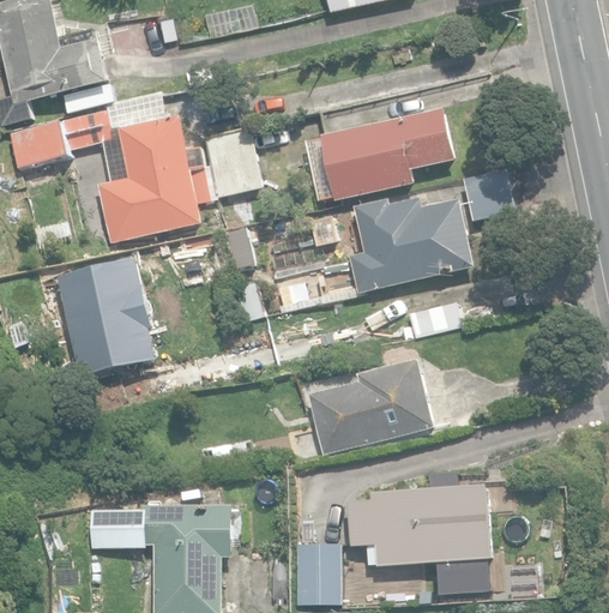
[(5,0),(0,1),(0,49),(12,104),(110,83),(101,41),(96,42),(94,30),(60,37),(52,0),(5,0)]
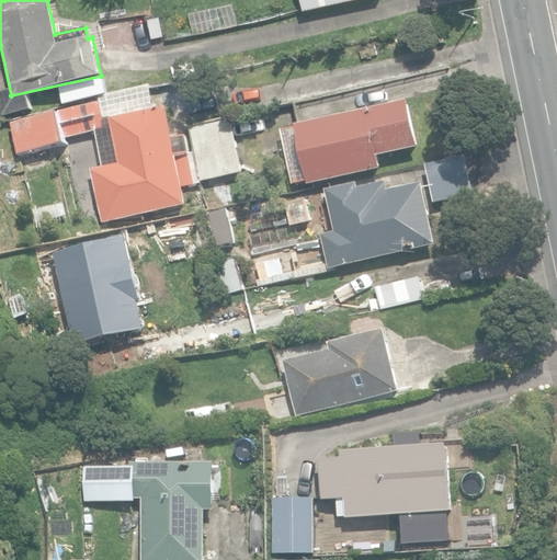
[(89,168),(100,221),(184,205),(181,185),(197,182),(191,151),(189,151),(184,134),(171,137),(165,105),(152,107),(148,84),(56,103),(58,113),(8,123),(14,153),(65,144),(64,137),(92,130),(100,166),(89,168)]
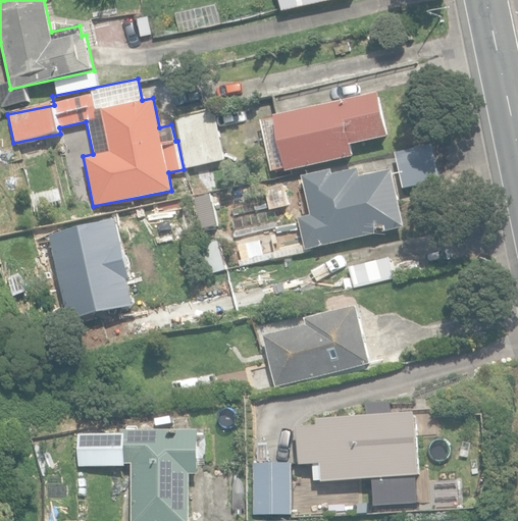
[(283,168),(283,172),(352,157),(350,145),(386,137),(376,91),(259,117),(271,171),(283,168)]
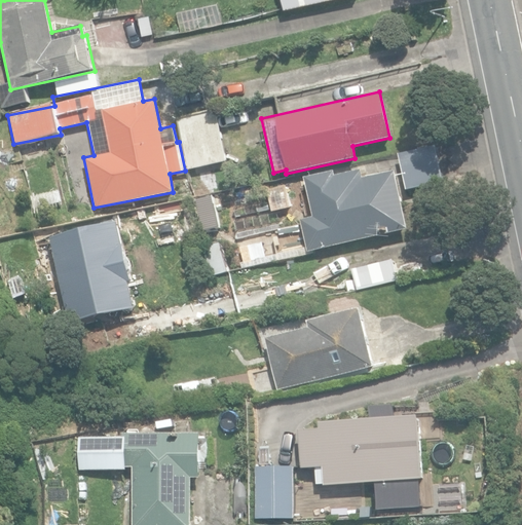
[(176,117),(187,169),(225,160),(214,109),(176,117)]
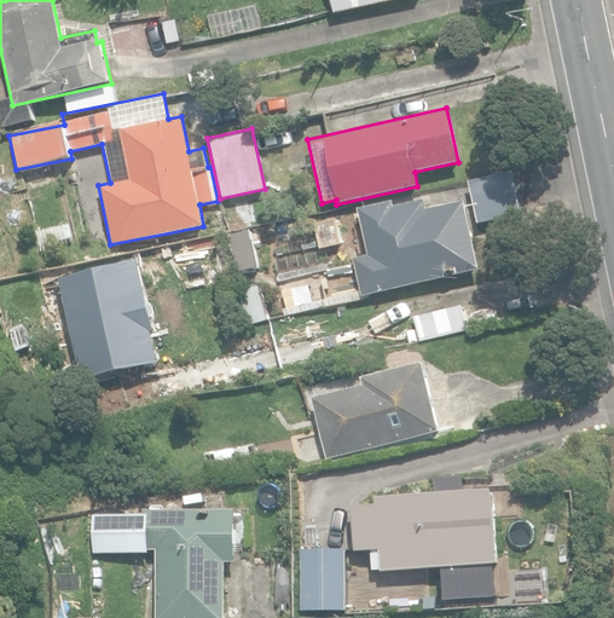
[(468,180),(476,223),(521,214),(513,172),(468,180)]
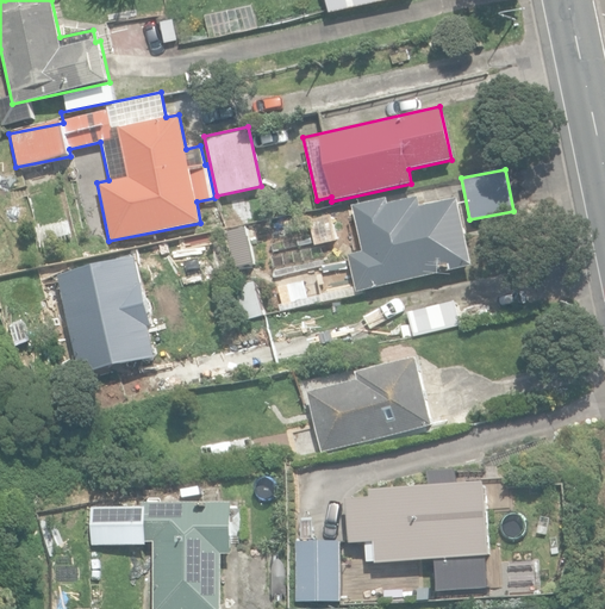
[(347,254),(355,291),(471,265),(456,198),(420,206),(418,197),(386,204),(385,198),(351,205),(361,250),(347,254)]
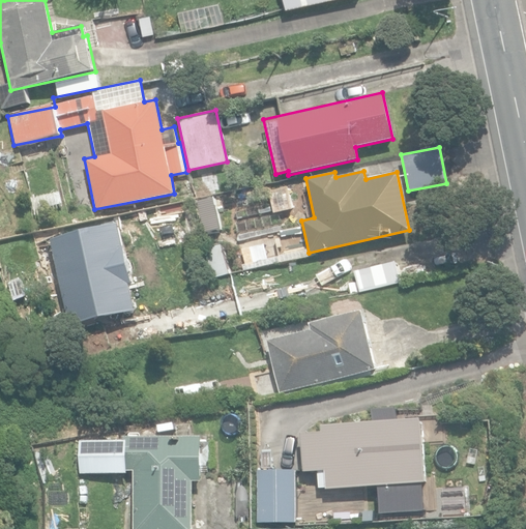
[(63,204),(59,189),(31,197),(34,211),(63,204)]
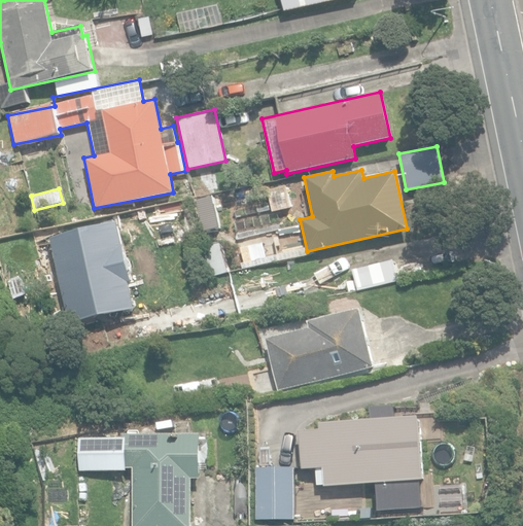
[(199,230),(217,225),(211,196),(192,201),(199,230)]
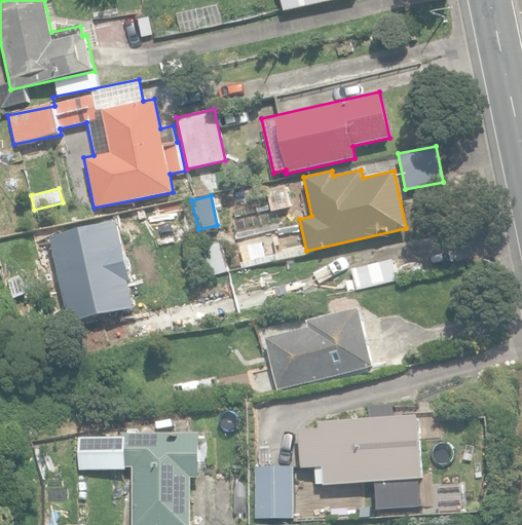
[(47,236),(67,325),(135,309),(129,284),(133,283),(118,221),(47,236)]
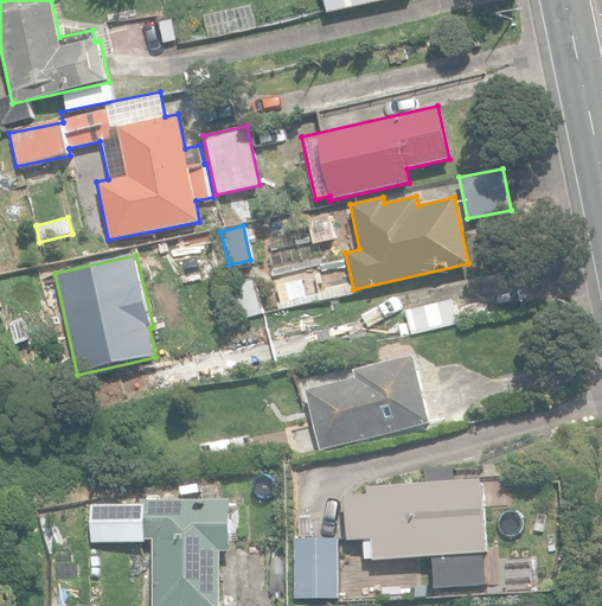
[(241,316),(261,311),(253,279),(232,284),(241,316)]
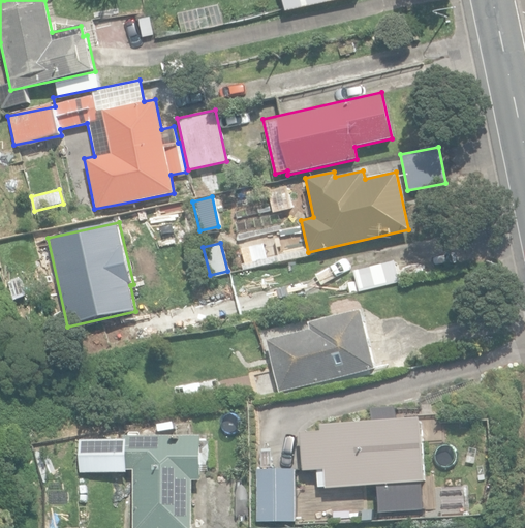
[(350,269),(356,290),(398,280),(393,259),(350,269)]
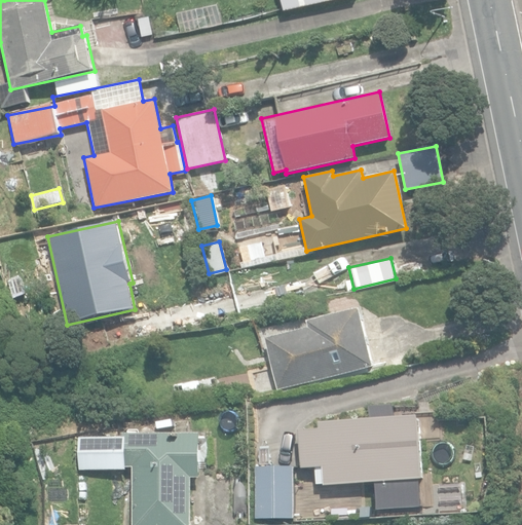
[(265,337),(276,388),(375,367),(363,309),(307,322),(308,327),(265,337)]
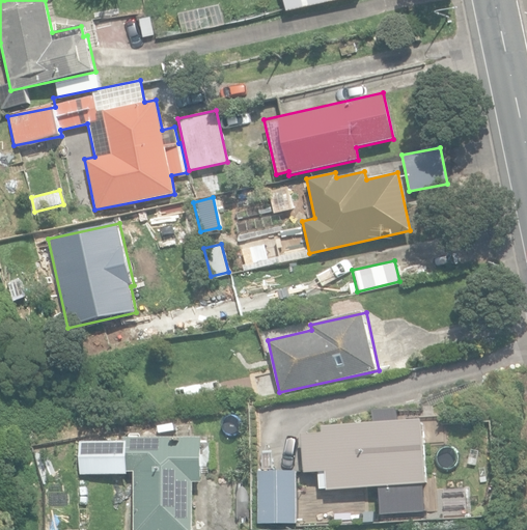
[(328,471),(329,491),(426,486),(423,421),(322,426),(323,431),(302,433),(304,472),(328,471)]
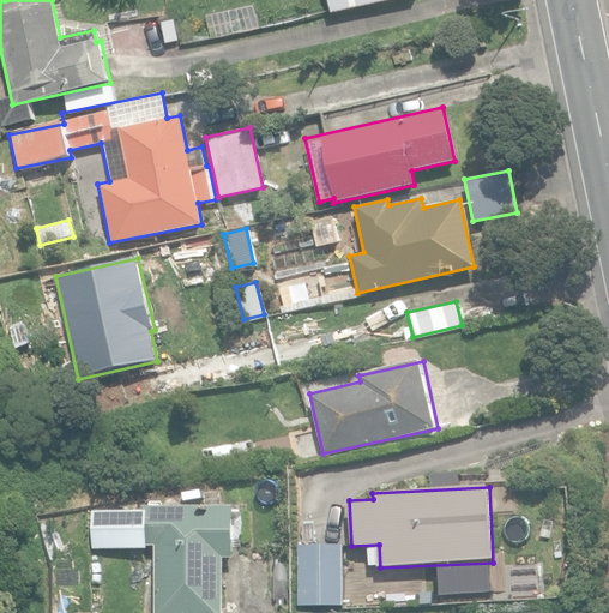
[(233,558),(233,505),(140,506),(140,510),(91,510),(91,547),(154,547),(154,612),(221,612),(221,558),(233,558)]
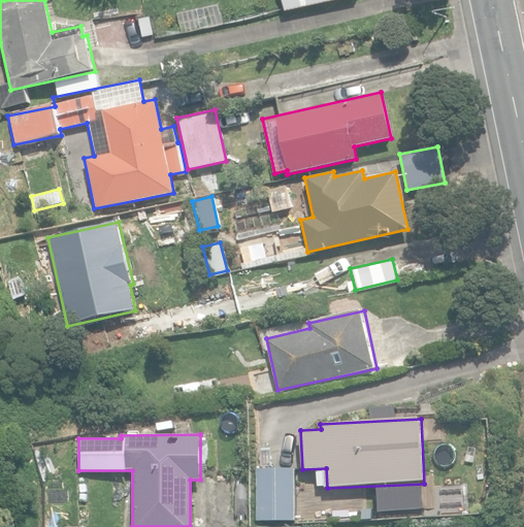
[(253,466),(254,520),(294,520),(294,465),(253,466)]
